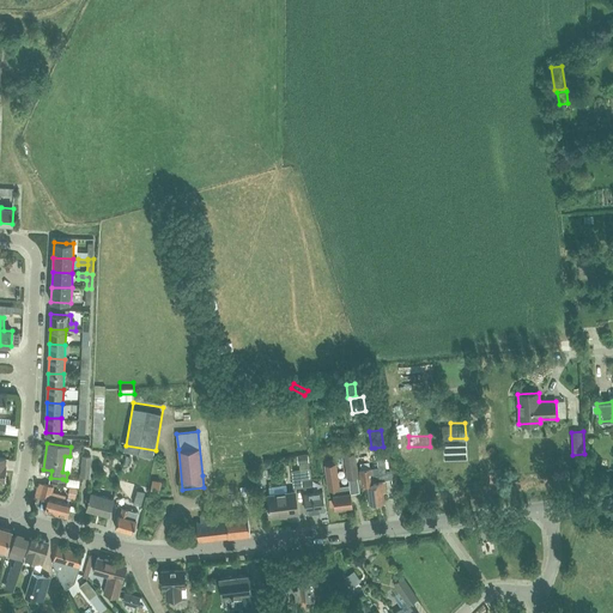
[(378,468),(359,471),(362,485),(366,484),(368,486),(365,486),(366,492),(368,492),(369,504),(384,502),(383,491),(386,491),(384,481),(394,480),(393,472),(392,468),(388,469),(386,469),(383,447),(375,448),(378,468)]
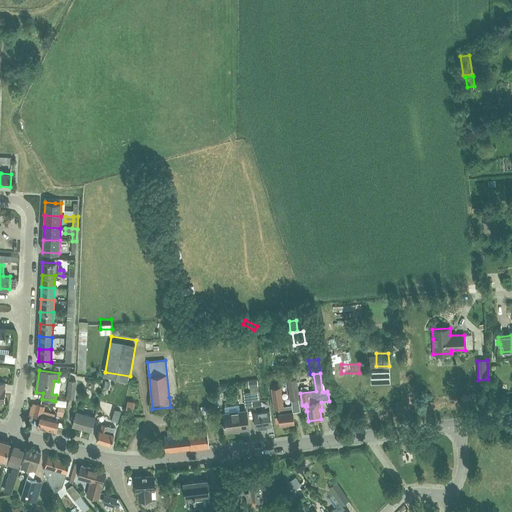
[(296,378),(287,379),(291,399),(299,398),(296,378)]
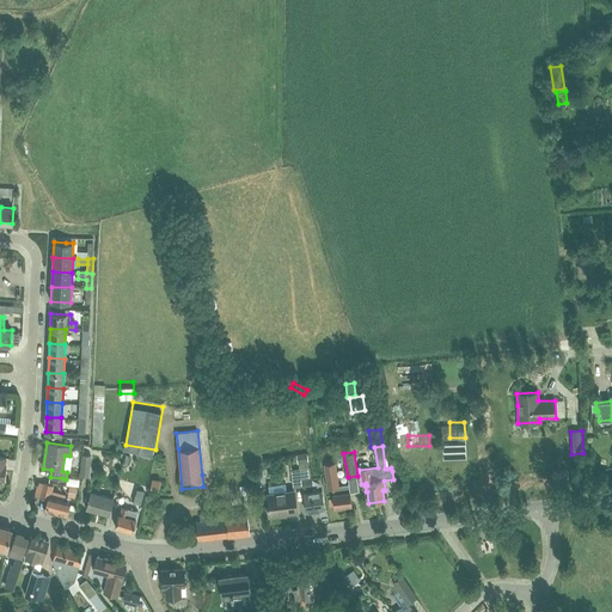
[(307,453),(297,454),(298,464),(308,463),(307,453)]
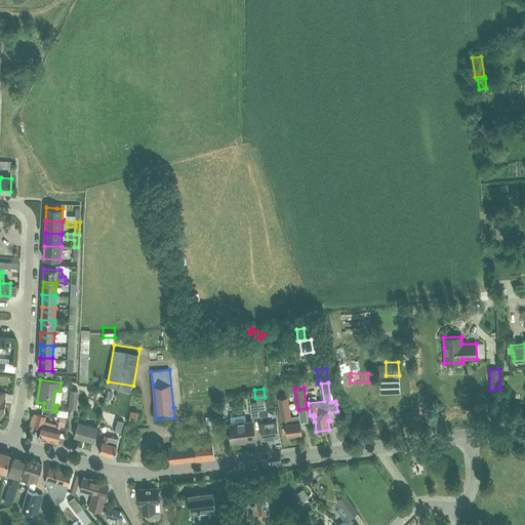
[(77,409),(78,391),(70,390),(69,408),(77,409)]
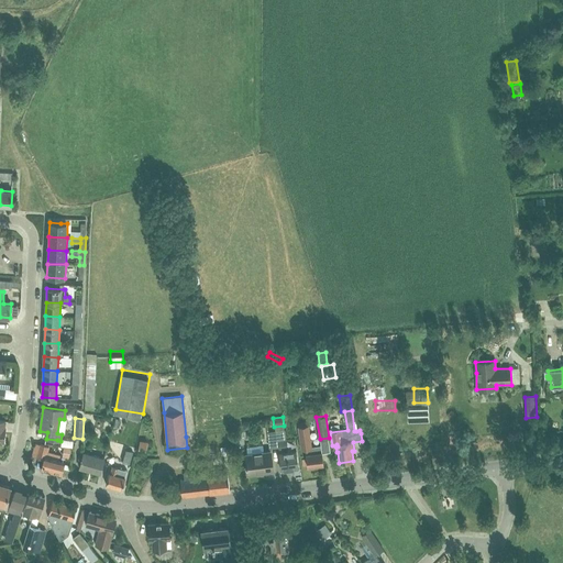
[(306,455),(307,466),(323,464),(321,445),(311,446),(308,424),(298,426),(301,449),(306,448),(306,449),(306,455)]
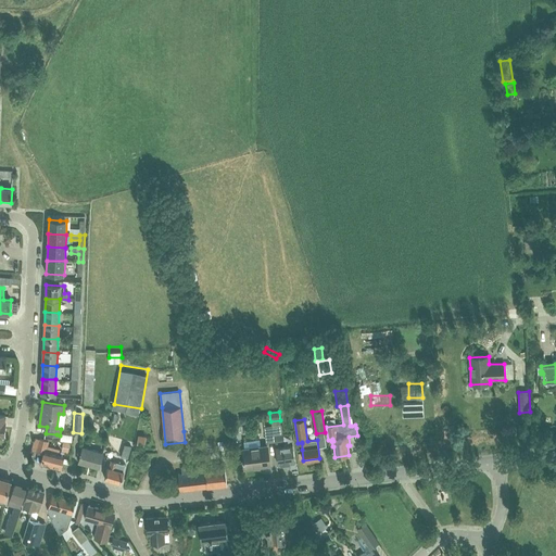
[(273,426),(264,427),(266,442),(275,441),(274,436),(274,434),(274,433),(282,433),(281,425),(273,426)]
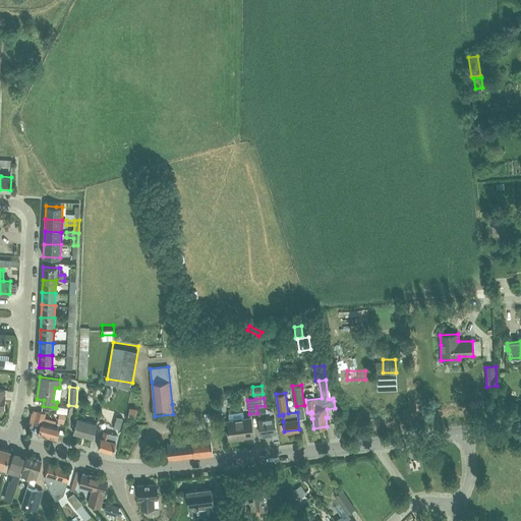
[(225,401),(217,402),(219,414),(226,413),(225,401)]
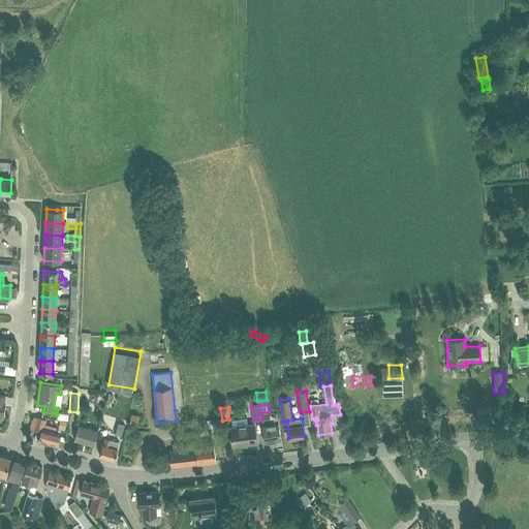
[(137,424),(139,414),(131,413),(130,423),(137,424)]
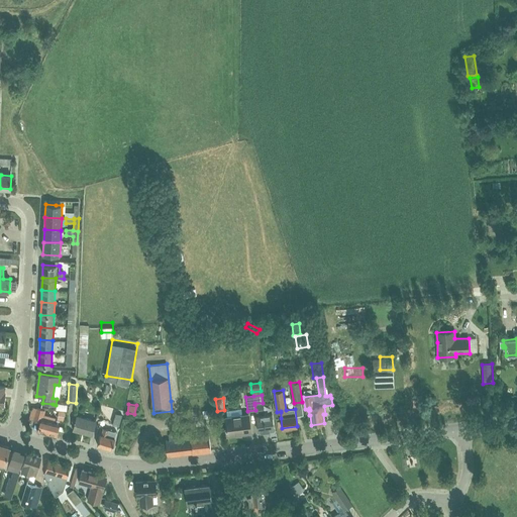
[(263,404),(254,405),(255,413),(264,412),(263,404)]
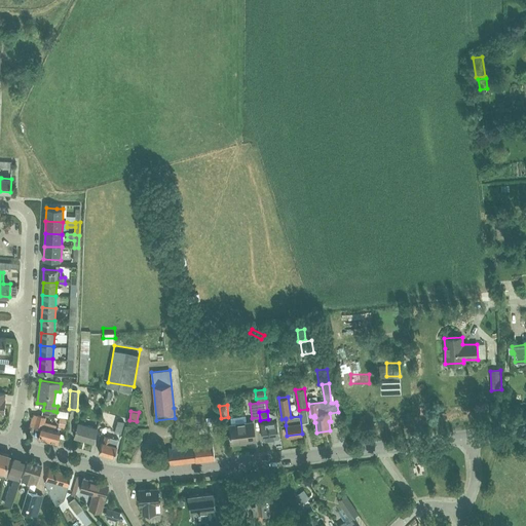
[(54,430),(57,425),(44,422),(45,417),(38,415),(33,414),(31,425),(35,426),(34,427),(41,428),(39,439),(57,443),(57,442),(65,445),(67,438),(63,436),(64,435),(59,434),(60,431),(54,430)]
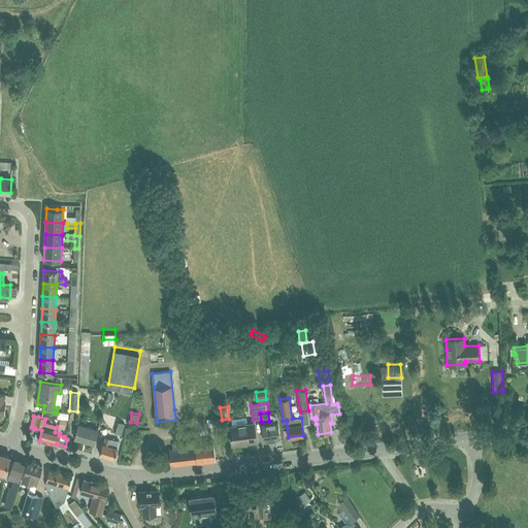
[(233,426),(230,426),(231,434),(232,444),(241,443),(241,442),(246,441),(246,442),(257,441),(255,431),(254,423),(246,424),(246,418),(232,420),(233,426)]
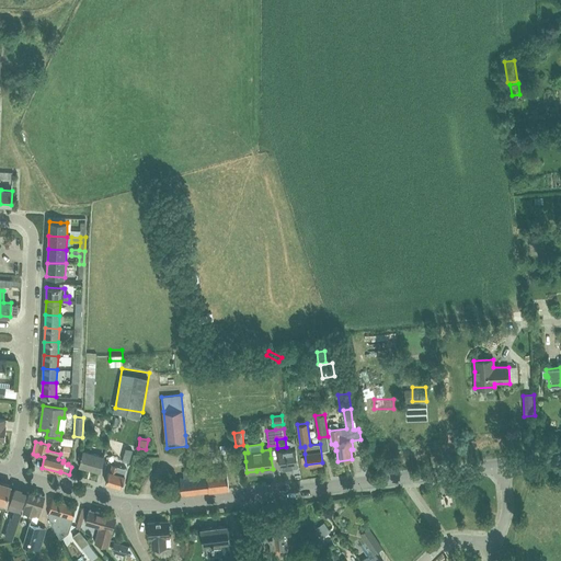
[(64,445),(63,451),(63,455),(69,456),(71,446),(64,445)]
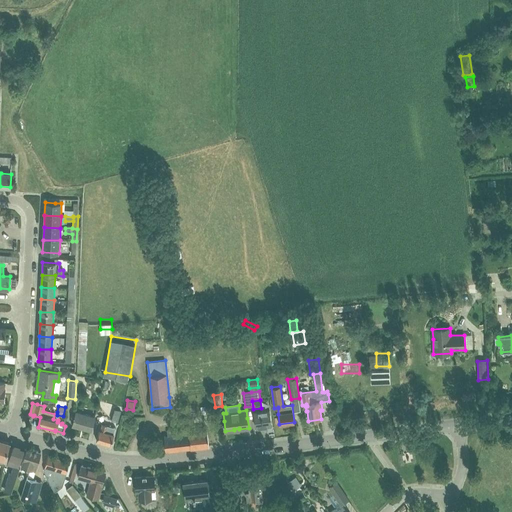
[(117,422),(121,411),(114,409),(111,420),(117,422)]
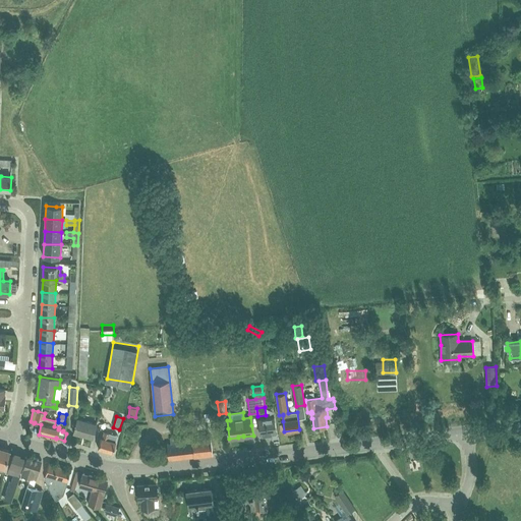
[(276,432),(275,422),(274,417),(258,419),(258,424),(261,435),(276,432)]
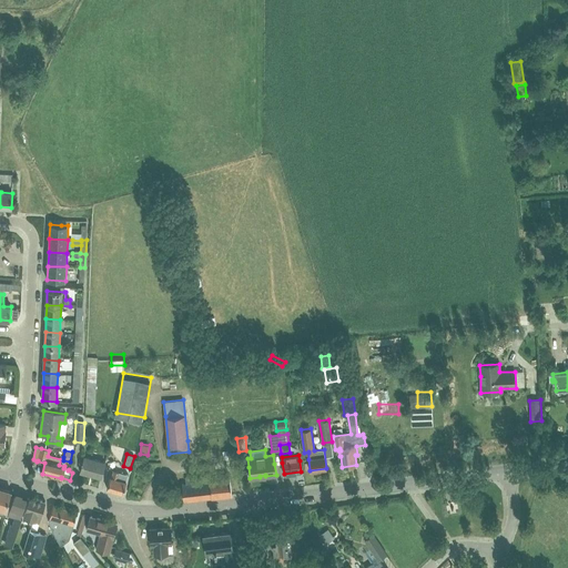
[(84,457),(80,473),(101,478),(105,463),(84,457)]
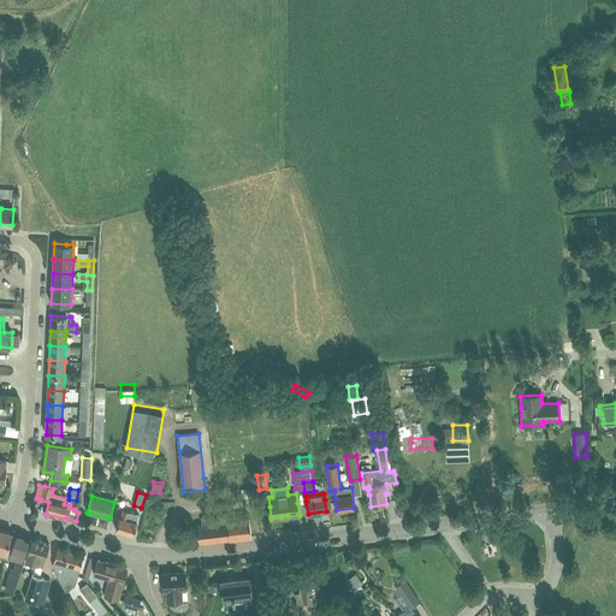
[(137,522),(138,515),(130,513),(130,511),(124,510),(122,517),(119,517),(116,529),(134,535),(137,522)]
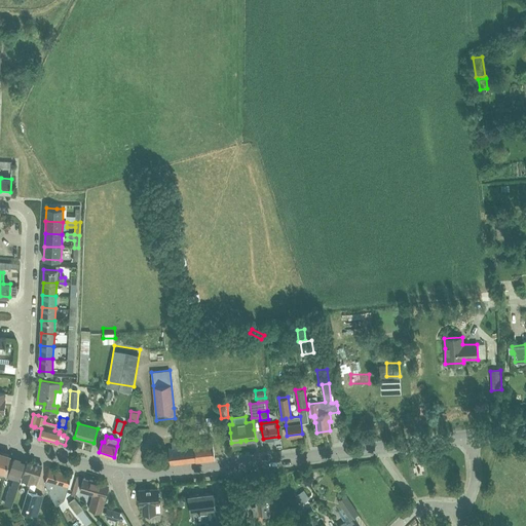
[(168,448),(170,463),(215,459),(213,441),(194,442),(194,440),(181,442),(181,441),(172,442),(172,448),(168,448)]
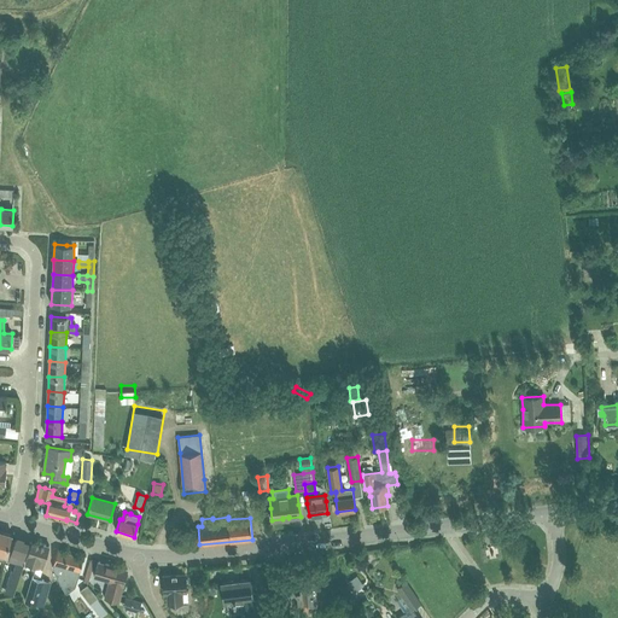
[(0,559),(4,561),(12,535),(0,530),(0,559)]
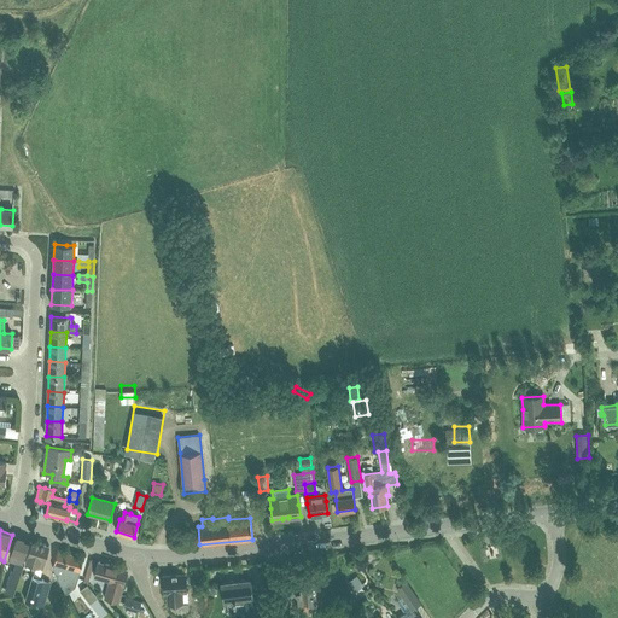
[(11,571),(7,584),(17,587),(24,565),(23,564),(30,540),(16,536),(9,560),(16,563),(15,569),(11,571)]
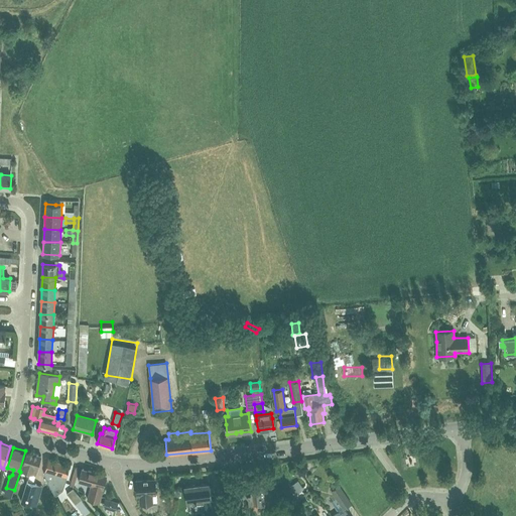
[(21,502),(35,506),(41,487),(33,484),(41,456),(27,452),(21,470),(30,473),(21,502)]
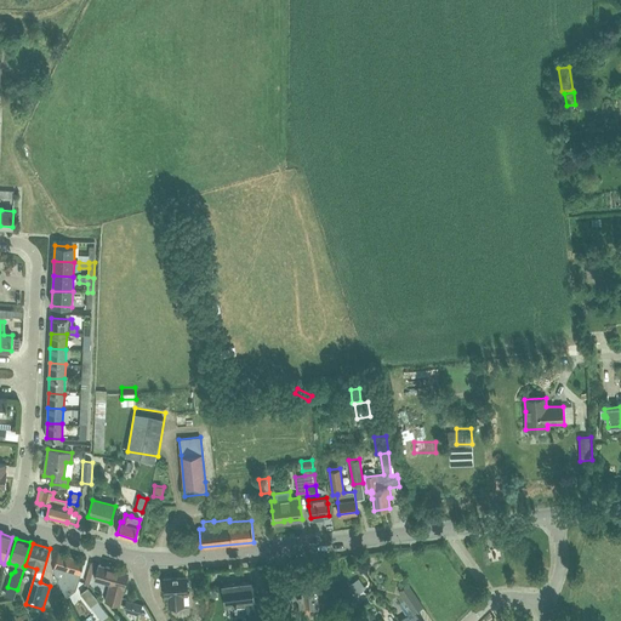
[(55,565),(53,569),(58,581),(66,594),(75,588),(78,581),(80,571),(84,559),(58,552),(55,563),(55,565)]
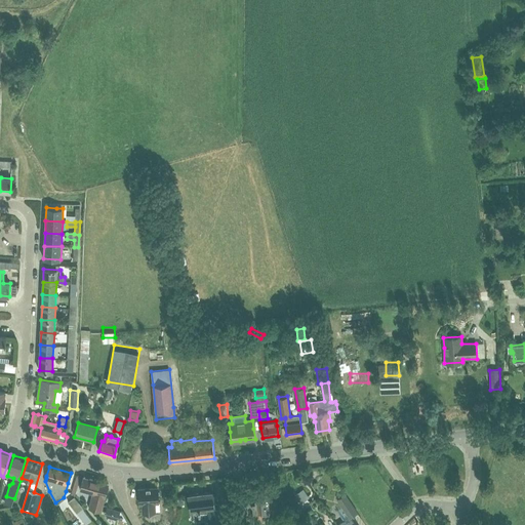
[(109,484),(83,477),(80,489),(93,493),(89,508),(91,509),(101,512),(109,484)]
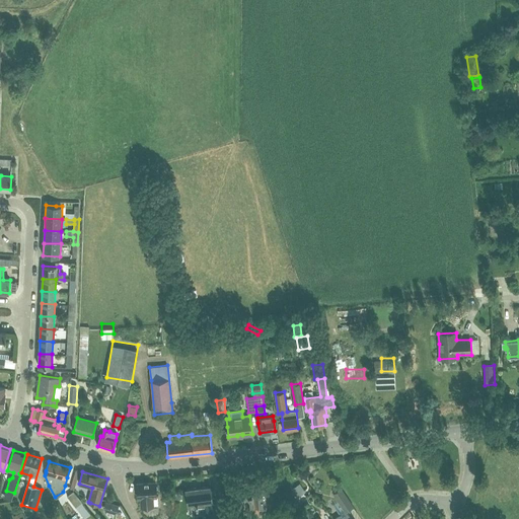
[(251,494),(249,497),(249,502),(254,506),(264,505),(265,506),(268,508),(271,504),(272,504),(271,503),(275,499),(271,496),(269,486),(269,482),(268,475),(260,476),(261,480),(250,482),(251,494)]
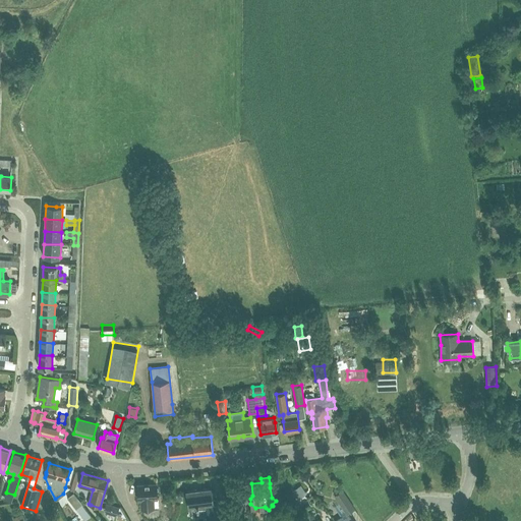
[(157,483),(137,484),(138,500),(141,499),(141,509),(156,508),(155,500),(155,499),(158,499),(157,483)]
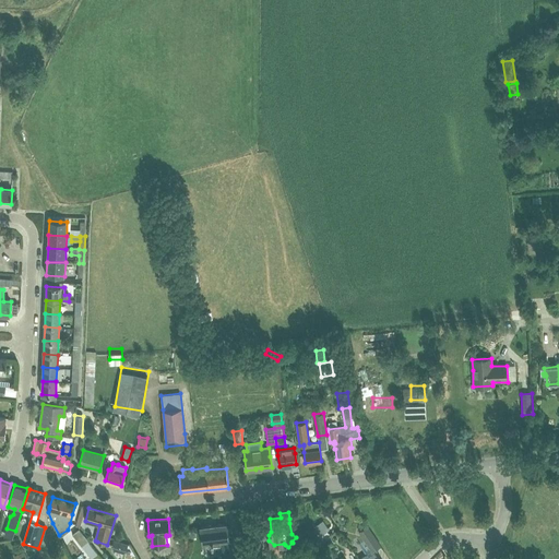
[(329,530),(323,521),(313,526),(320,535),(329,530)]
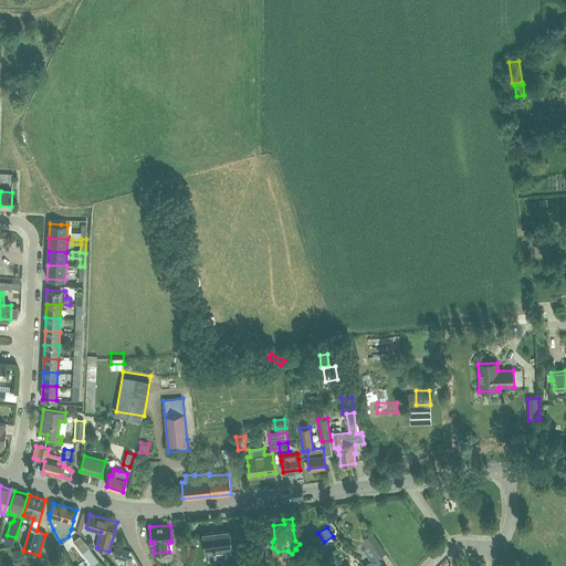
[(176,540),(186,538),(185,530),(176,531),(176,540)]
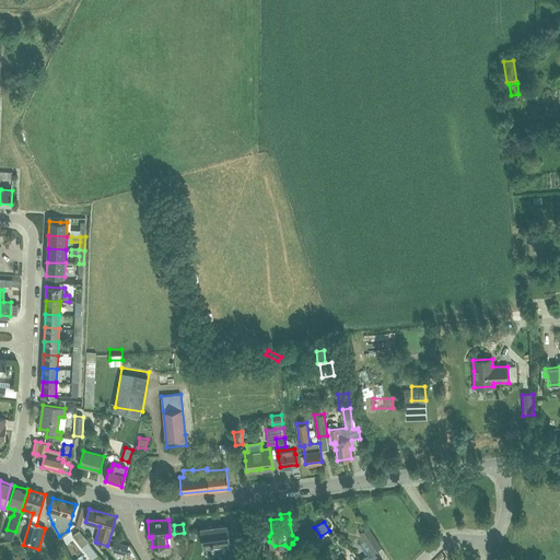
[(200,527),(201,538),(202,550),(212,549),(212,547),(221,546),(222,556),(235,555),(233,538),(229,538),(228,524),(200,527)]
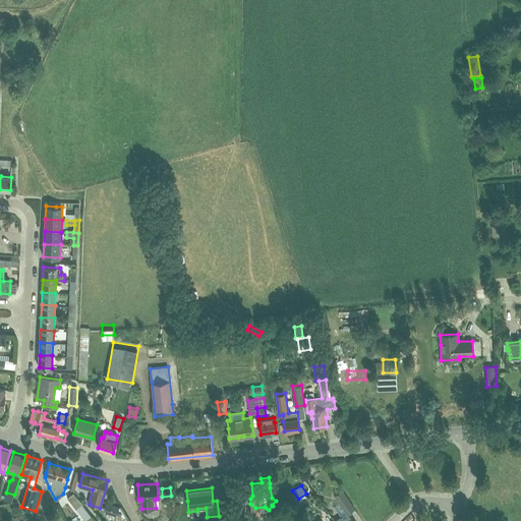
[(355,509),(342,489),(334,495),(347,514),(355,509)]
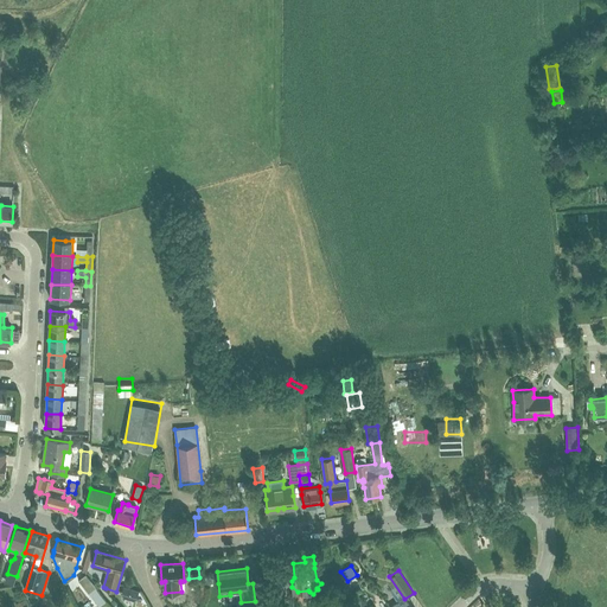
[(96,587),(85,574),(78,580),(89,593),(96,587)]
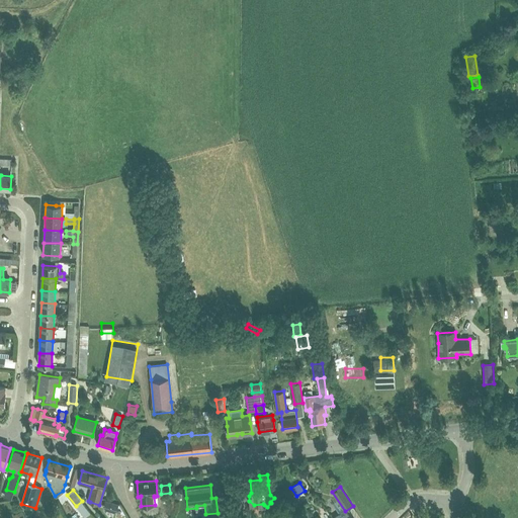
[(114,512),(115,506),(103,502),(101,508),(114,512)]
